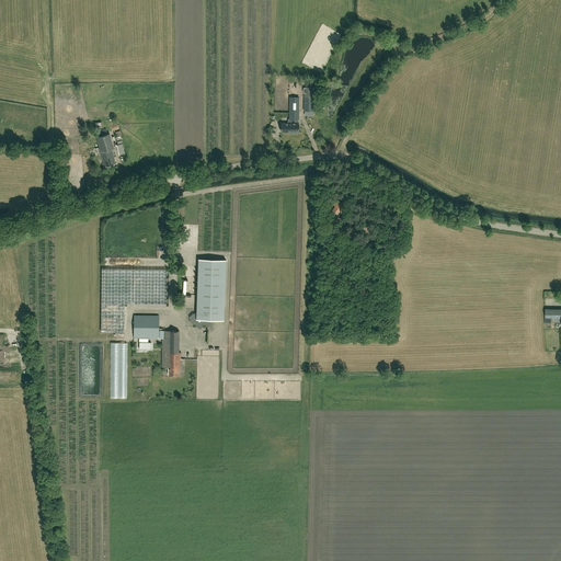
[(304,92),(304,107),(305,107),(305,111),(313,111),(313,87),(304,87),(304,88),(304,92)]
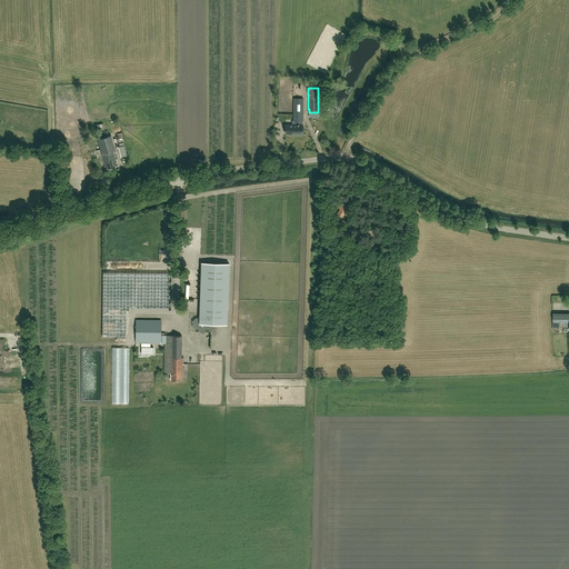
[(292,121),(292,125),(286,125),(286,133),(303,133),(303,126),(302,126),(302,121),(303,121),(303,98),(293,98),(293,121),(292,121)]
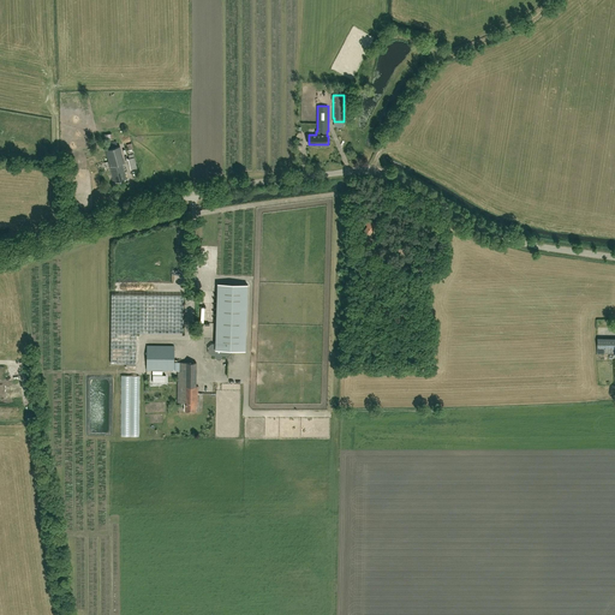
[(126,144),(129,159),(131,169),(137,168),(133,157),(131,143),(126,144)]
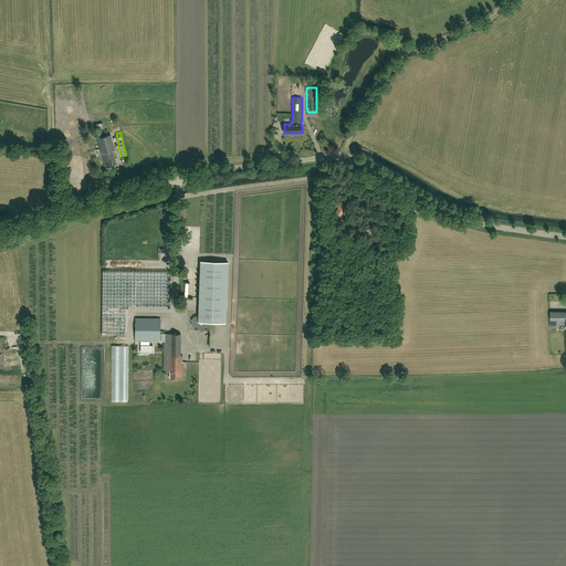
[(114,149),(111,135),(97,138),(105,168),(116,165),(112,150),(114,149)]
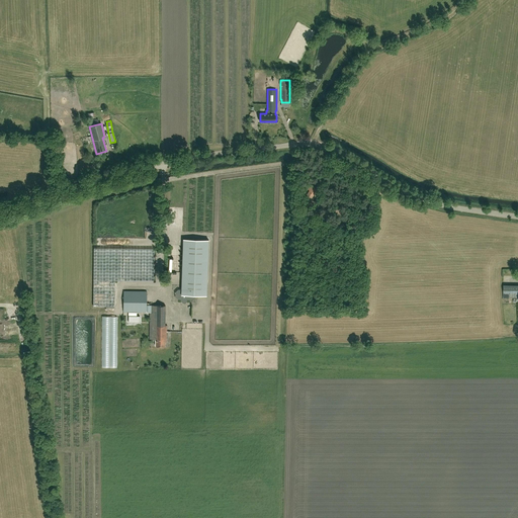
[(318,190),(311,185),(308,189),(310,190),(307,194),(312,197),(315,192),(316,192),(318,190)]
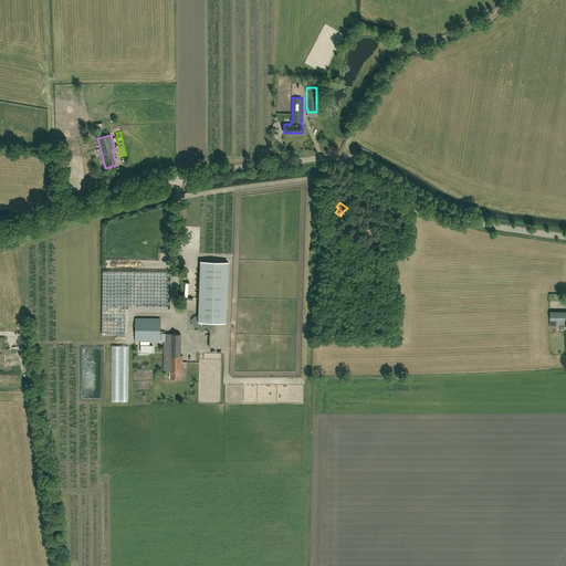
[(195,316),(191,320),(191,324),(195,327),(198,327),(198,328),(200,331),(202,331),(205,328),(205,327),(210,327),(213,324),(213,322),(226,323),(228,262),(200,261),(198,316),(195,316)]
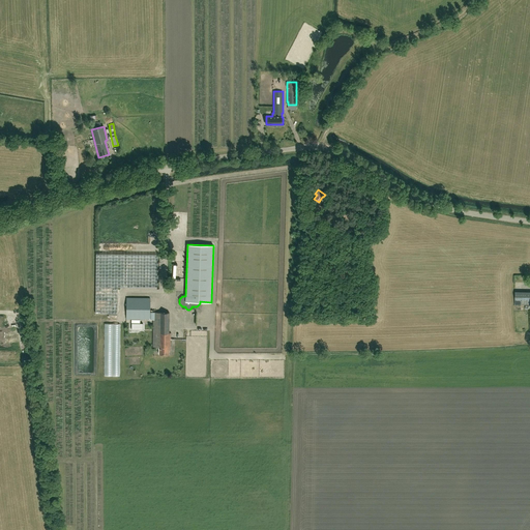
[(117,287),(157,288),(158,254),(96,253),(95,313),(117,314),(117,287)]
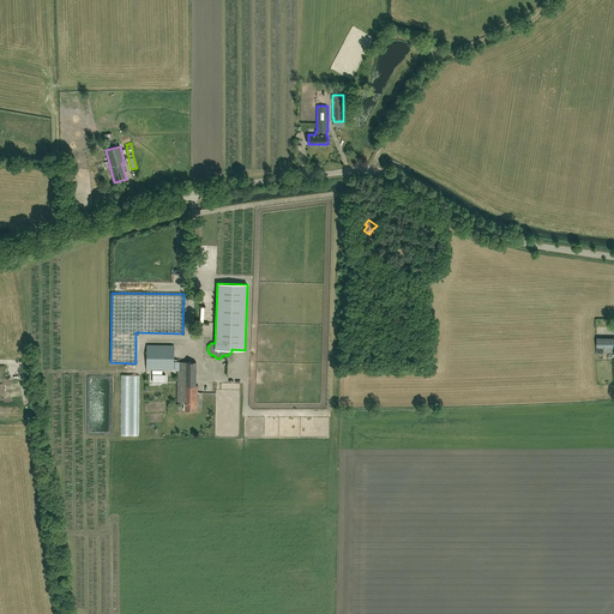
[(597,353),(613,351),(613,337),(597,338),(597,353)]
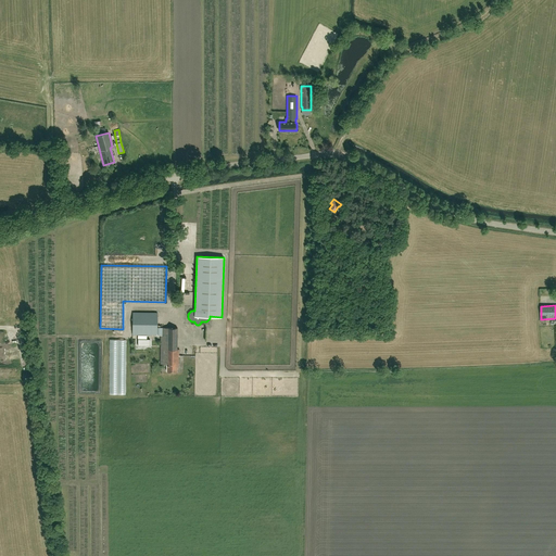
[(158,327),(158,313),(133,312),(133,335),(161,335),(161,364),(167,364),(167,371),(177,371),(177,364),(178,364),(179,350),(177,350),(177,328),(158,327)]
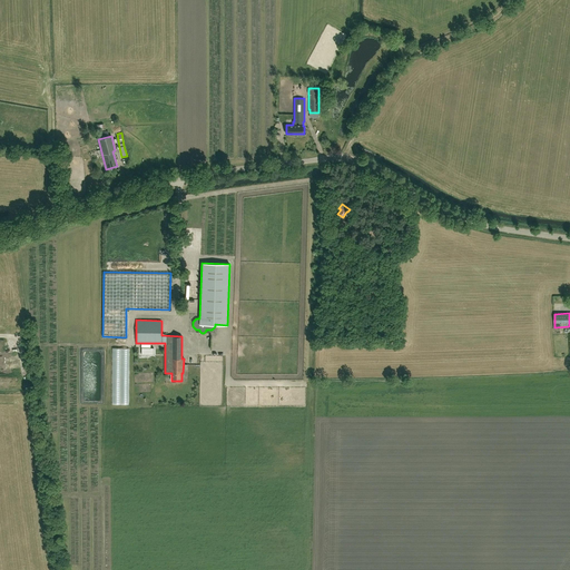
[(129,405),(129,349),(112,349),(111,404),(129,405)]
